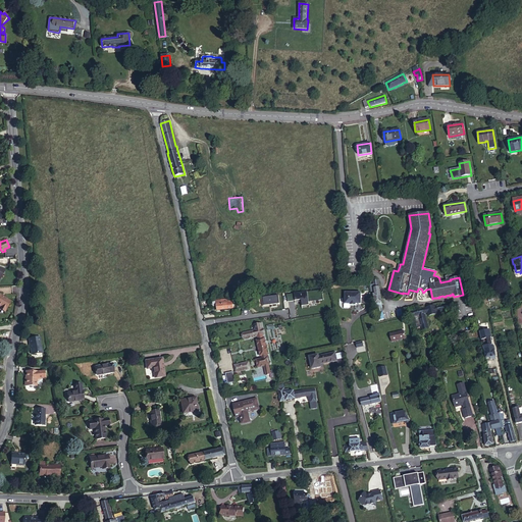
[(376,310),(382,309),(378,280),(373,280),(373,284),(370,285),(372,301),(374,301),(376,310)]
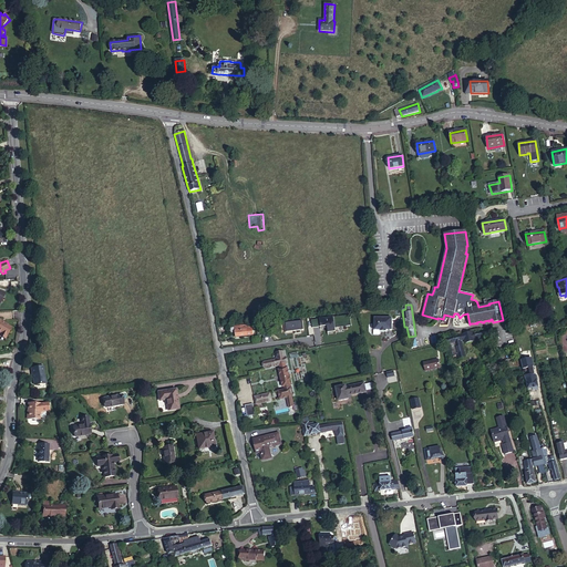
[(373,330),(374,330),(392,330),(392,318),(374,318),(374,323),(373,323),(372,325),(372,328),(373,330)]
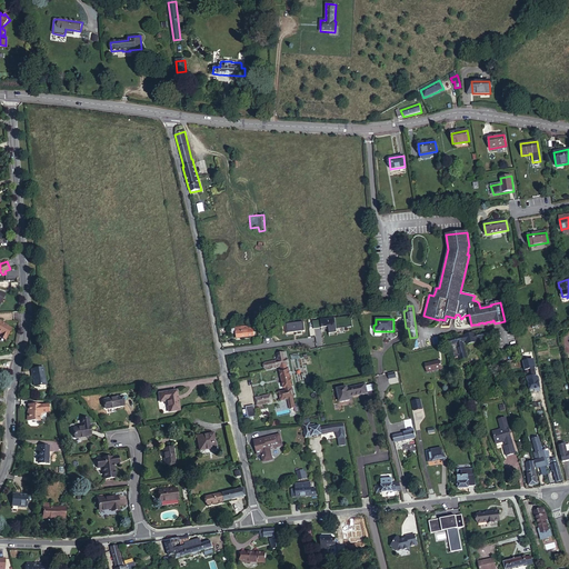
[(0,336),(6,339),(12,329),(2,322),(0,321),(0,333),(0,335),(0,336)]
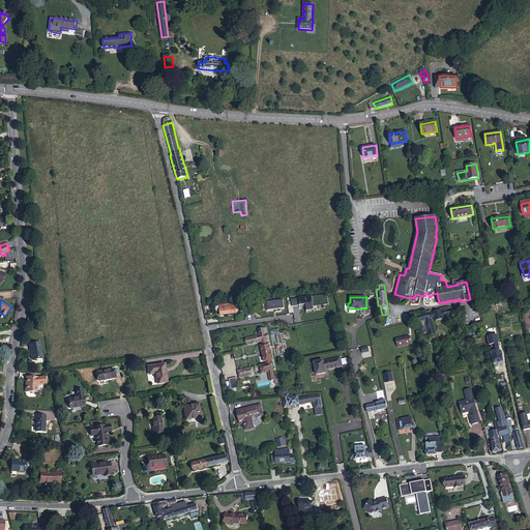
[(221,315),(236,313),(236,307),(237,307),(237,303),(219,305),(221,315)]
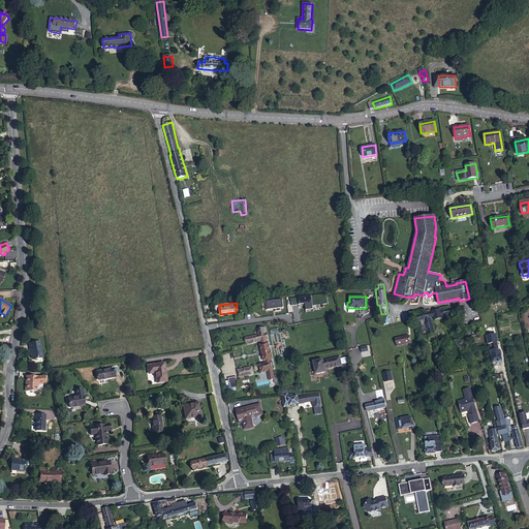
[(454,308),(443,310),(444,316),(456,313),(454,308)]
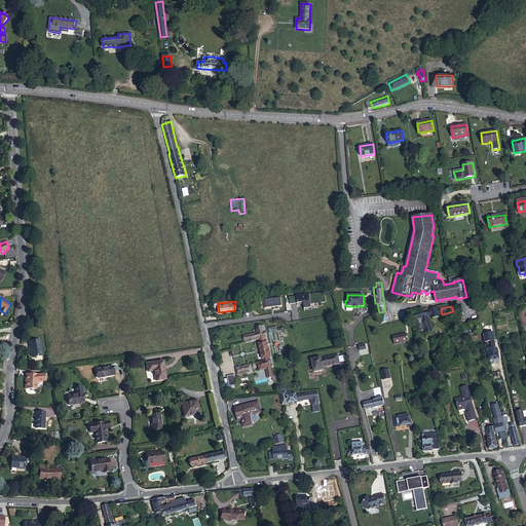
[(431,331),(426,310),(412,314),(413,321),(415,320),(416,323),(418,322),(420,330),(424,328),(425,332),(431,331)]
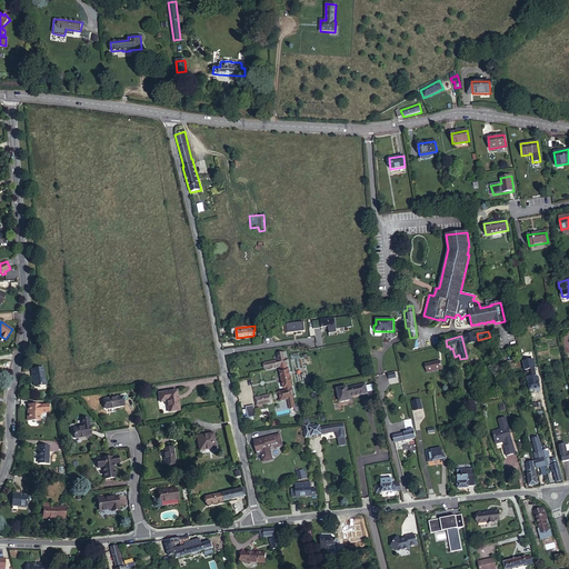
[(285,353),(277,355),(278,359),(277,360),(266,363),(267,370),(280,367),(281,370),(279,371),(283,388),(286,388),(286,391),(279,392),(281,401),(288,399),(290,409),(295,408),(292,398),(293,398),(291,387),(292,387),(288,369),(287,369),(286,366),(287,365),(285,353)]
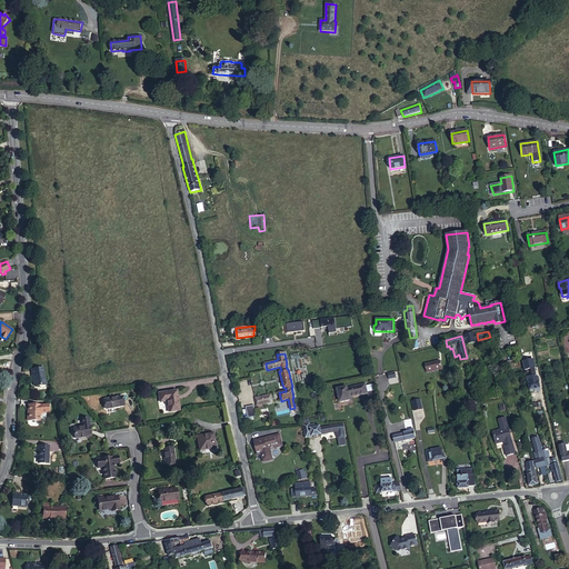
[(442,369),(440,360),(425,365),(427,372),(442,369)]
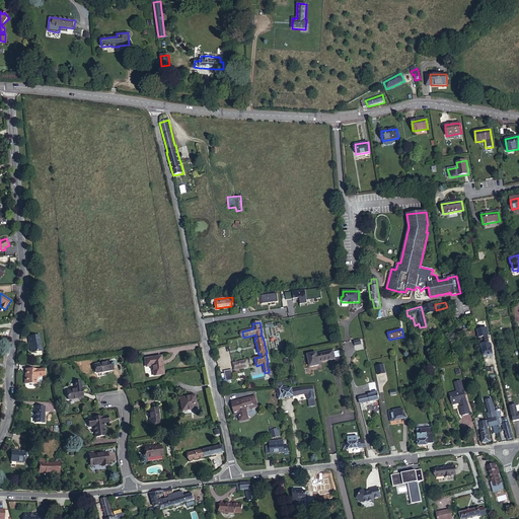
[(456,339),(469,336),(468,328),(454,331),(456,339)]
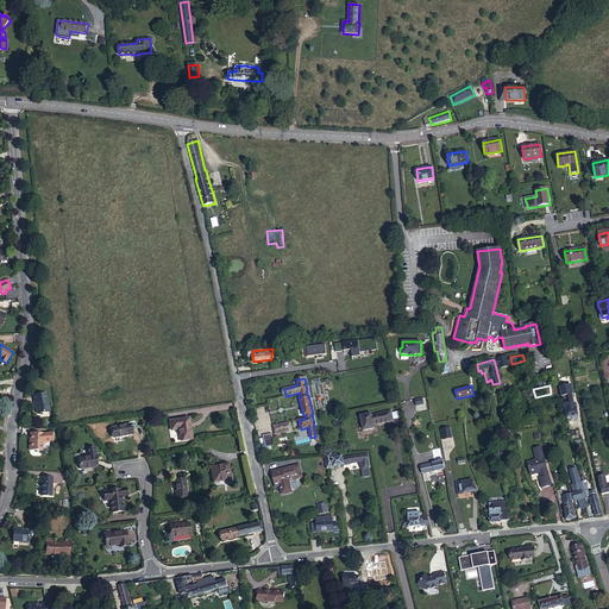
[(35,402),(37,414),(49,412),(45,394),(33,396),(33,402),(35,402)]
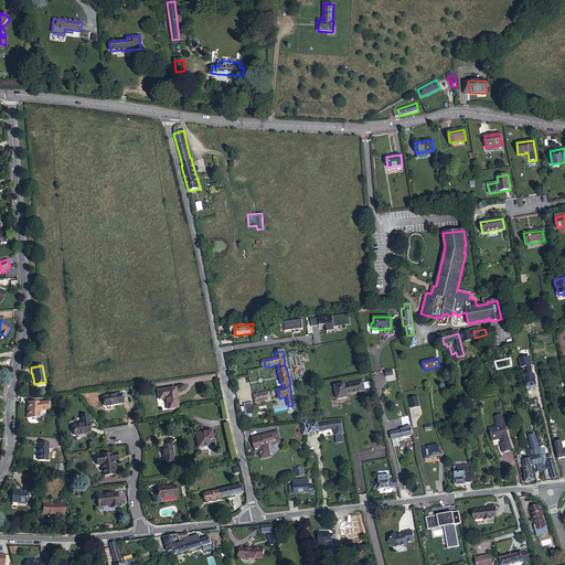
[(526,387),(536,385),(535,379),(534,379),(533,372),(524,374),(525,381),(524,381),(526,387)]
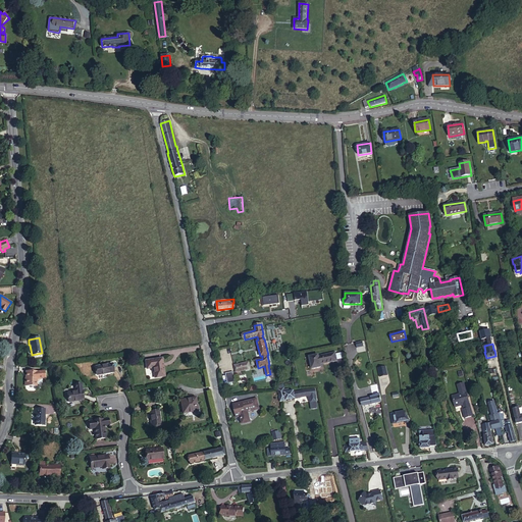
[(312,369),(320,367),(320,365),(336,361),(335,353),(318,356),(318,355),(309,357),(312,369)]
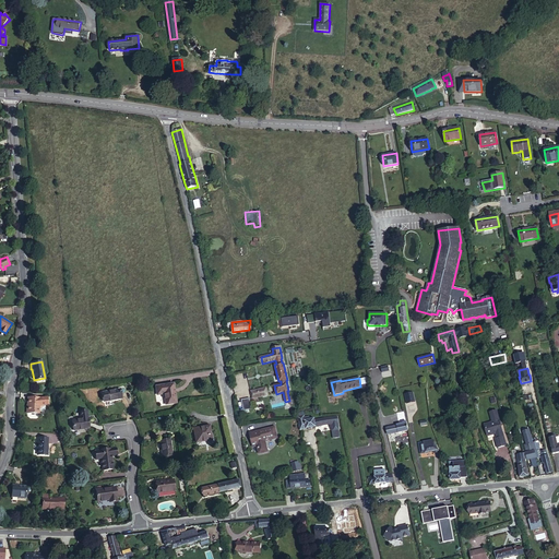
[(166,405),(176,403),(173,384),(156,387),(157,395),(164,394),(166,405)]
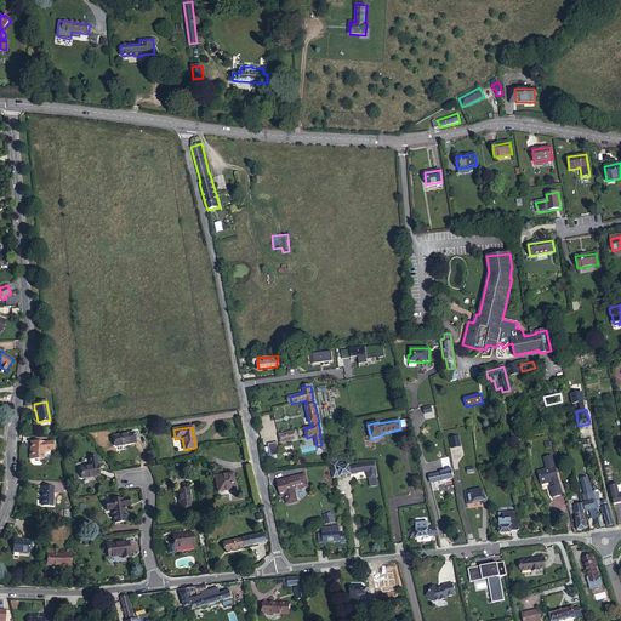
[(134,433),(114,437),(115,446),(135,443),(134,433)]
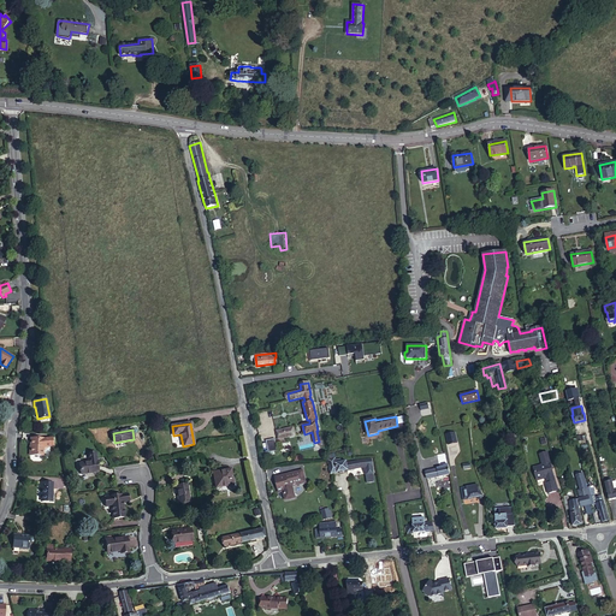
[(278,439),(295,436),(294,431),(285,433),(284,430),(276,431),(278,439)]
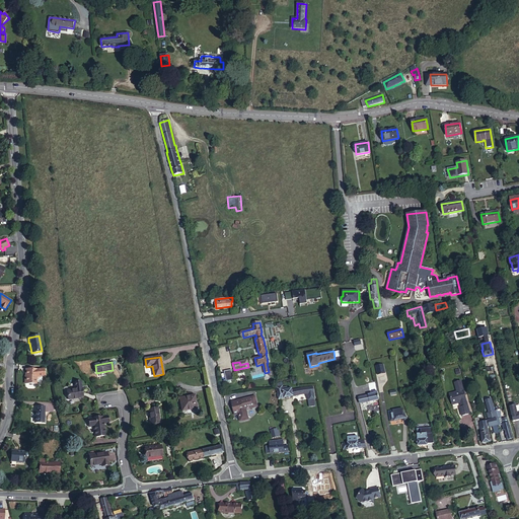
[(383,364),(376,366),(378,375),(385,373),(383,364)]
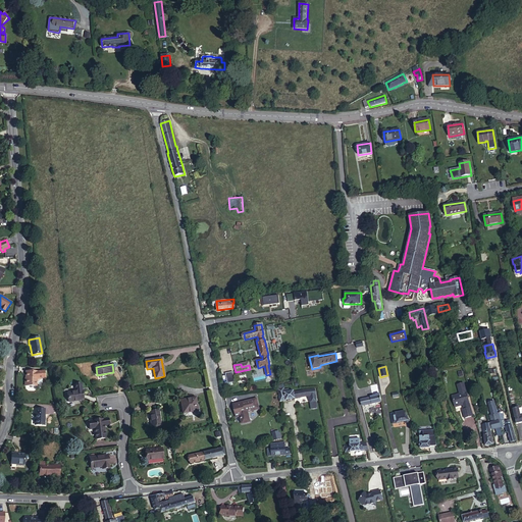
[(37,379),(42,378),(45,378),(45,377),(46,377),(46,370),(44,371),(37,372),(27,371),(27,378),(25,378),(25,385),(37,386),(37,383),(37,379)]
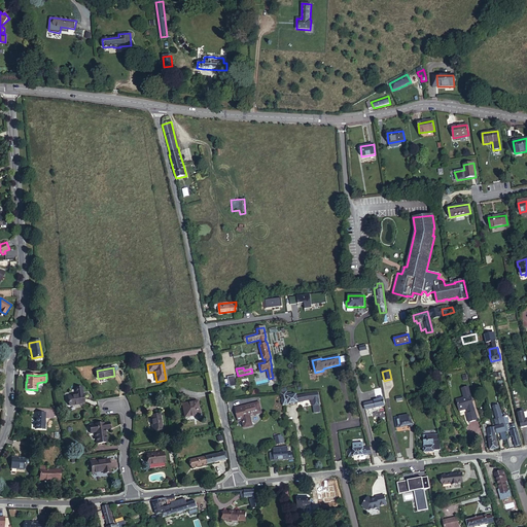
[(235,377),(227,379),(230,388),(237,386),(235,377)]
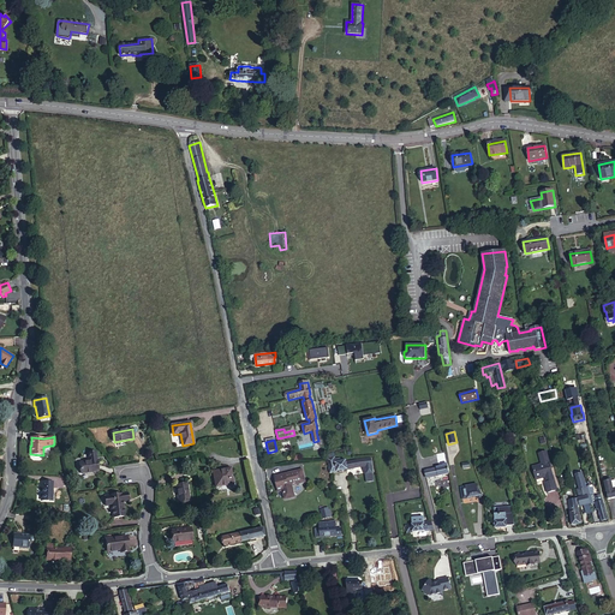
[(95,452),(88,453),(89,459),(90,458),(91,461),(79,463),(81,473),(99,471),(95,452)]
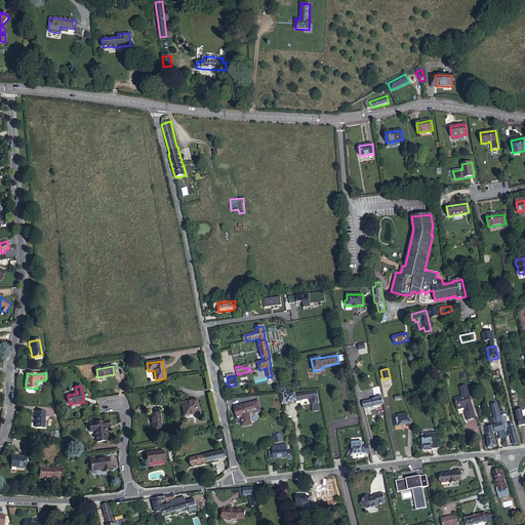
[(465,412),(468,420),(475,418),(467,386),(459,388),(462,397),(454,399),(457,409),(469,406),(469,408),(467,408),(468,411),(465,412)]
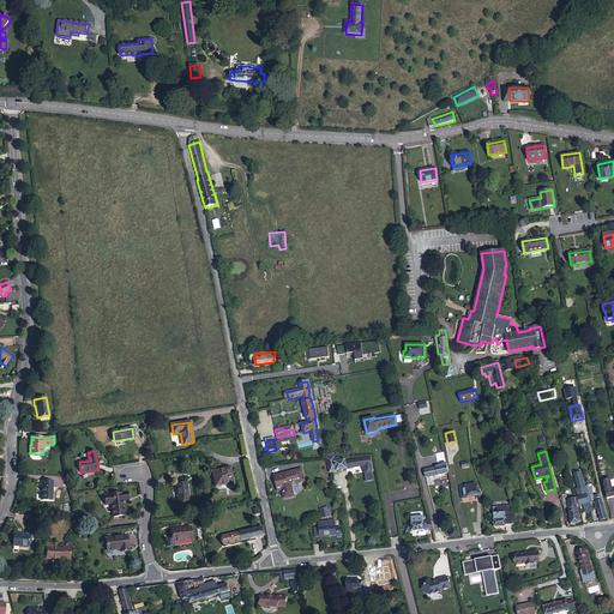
[(326,455),(330,473),(347,469),(360,467),(366,465),(366,474),(372,473),(371,458),(355,461),(345,462),(344,461),(335,462),(333,452),(326,455)]
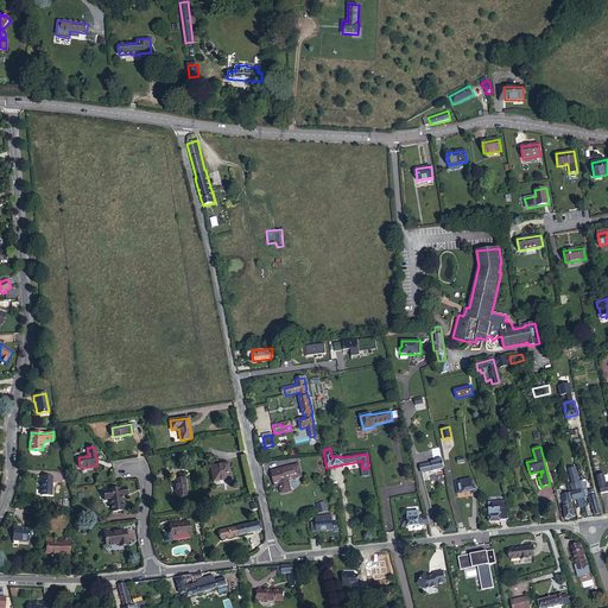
[(422,473),(444,468),(443,458),(438,460),(438,461),(429,463),(429,464),(420,466),(422,473)]
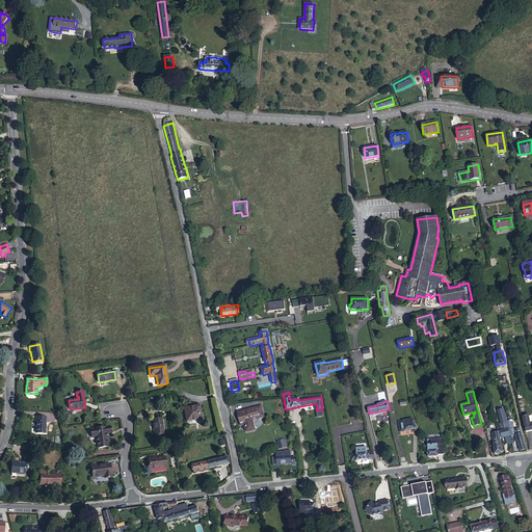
[(186,422),(202,419),(200,405),(184,408),(186,422)]
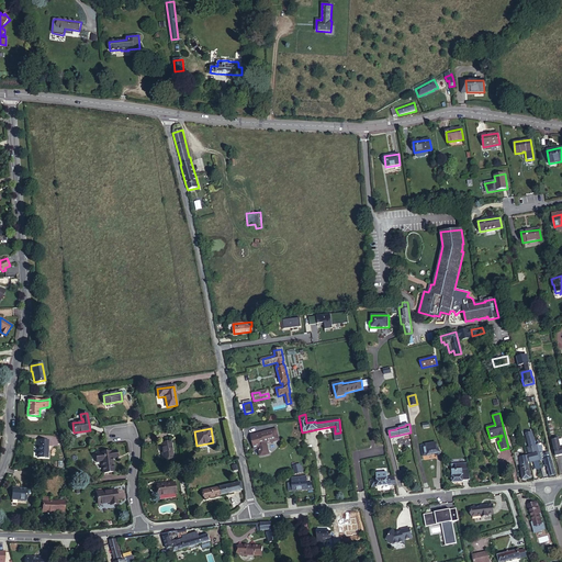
[(279,440),(276,429),(255,435),(258,448),(260,457),(269,454),(266,444),(279,440)]
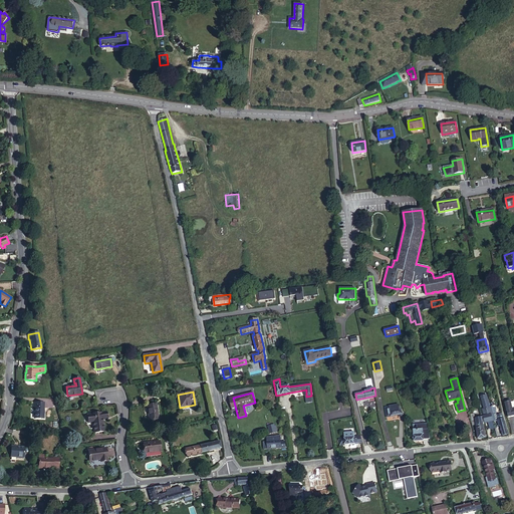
[(487,396),(481,397),(485,409),(482,410),(484,417),(483,417),(483,418),(484,422),(485,423),(489,422),(490,429),(495,428),(493,421),(492,415),(494,414),(492,407),(490,408),(487,396)]
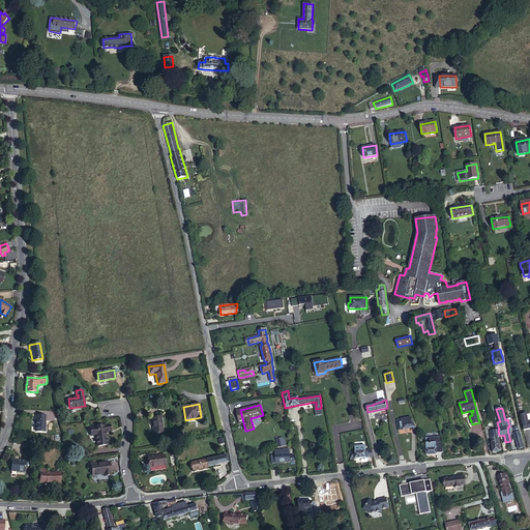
[(526,411),(520,412),(523,424),(524,431),(529,429),(529,422),(528,423),(526,411)]
